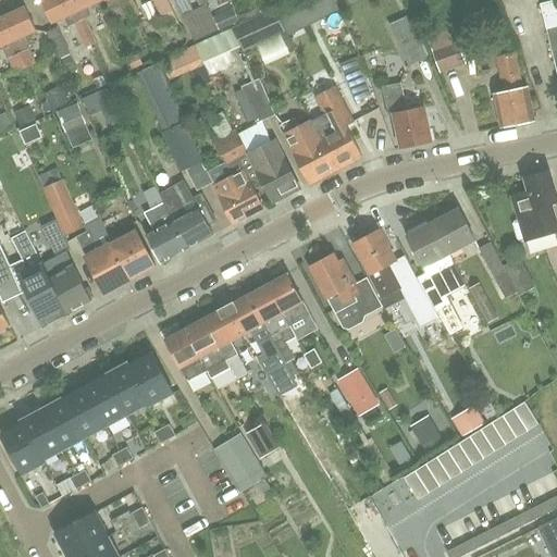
[(81,21),(70,0),(41,0),(52,24),(64,17),(69,26),(75,24),(81,21)]
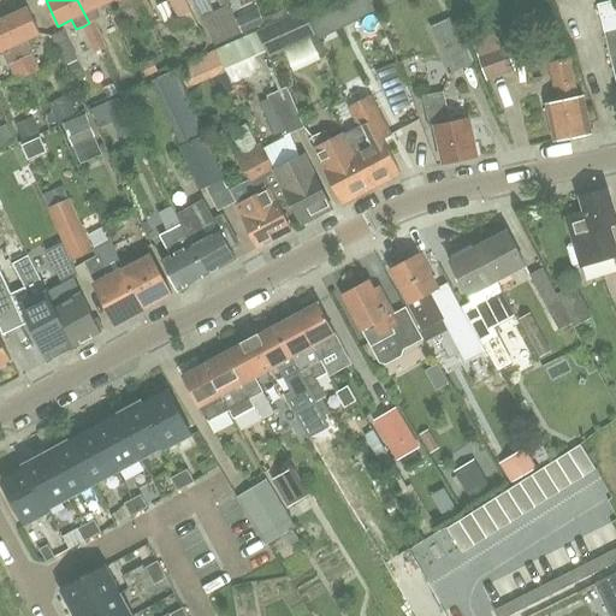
[(110,3),(108,0),(77,0),(89,23),(83,27),(89,39),(100,34),(94,19),(100,17),(96,9),(110,3)]
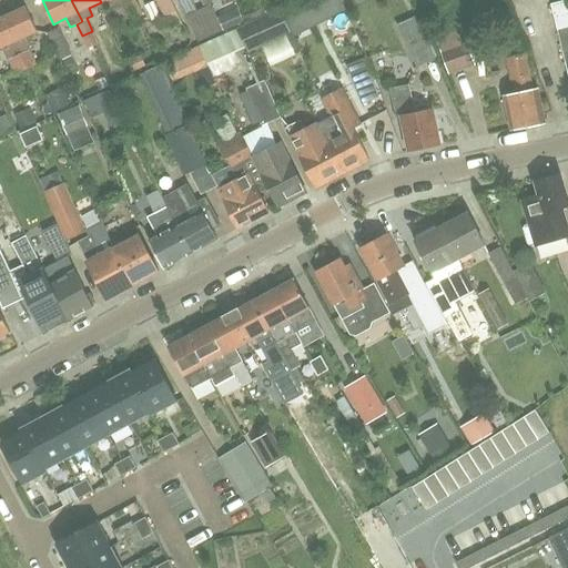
[(129,0),(100,0),(101,2),(105,11),(124,2),(129,0)]
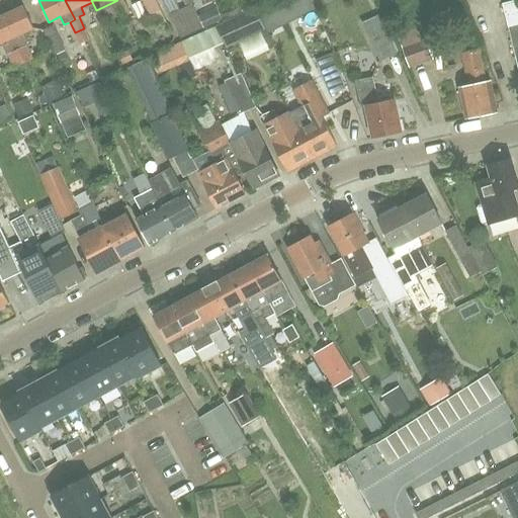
[(117,0),(113,2),(118,13),(127,9),(122,0),(117,0)]
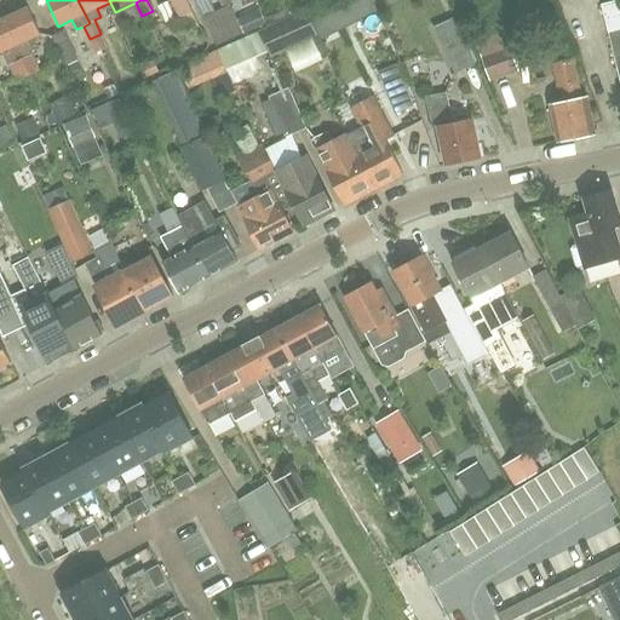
[(322,3),(320,0),(300,0),(305,11),(322,3)]
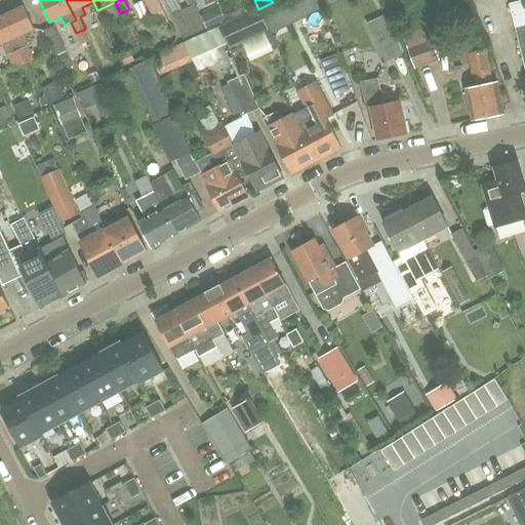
[(515,28),(524,25),(524,14),(522,0),(510,3),(515,28)]
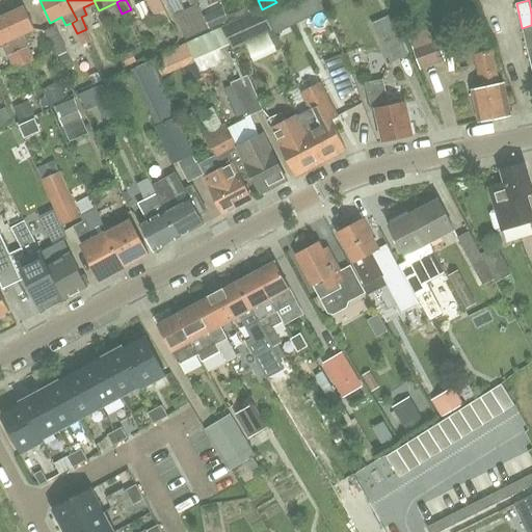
[(173,16),(184,40),(207,29),(196,5),(173,16)]
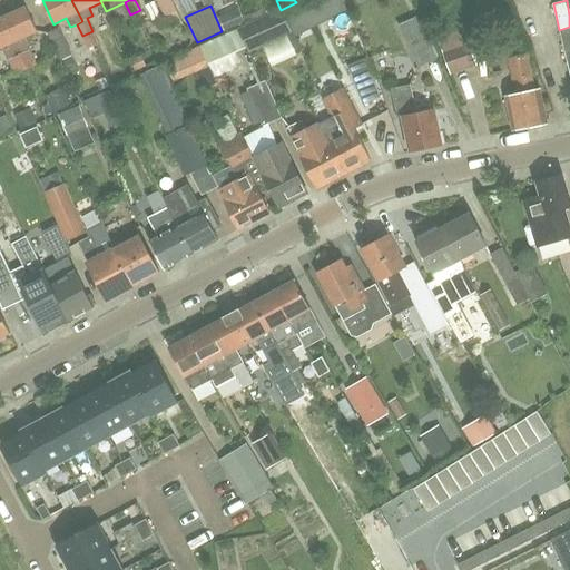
[(38,31),(27,7),(2,18),(27,70),(37,66),(30,51),(31,50),(26,37),(38,31)]
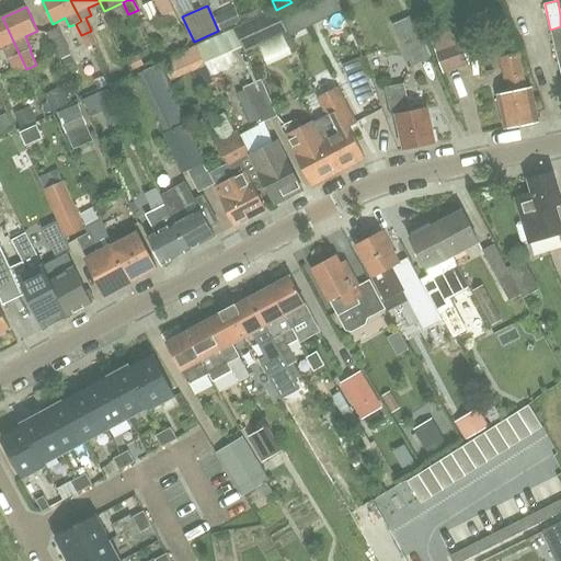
[(134,26),(144,22),(138,10),(128,14),(134,26)]
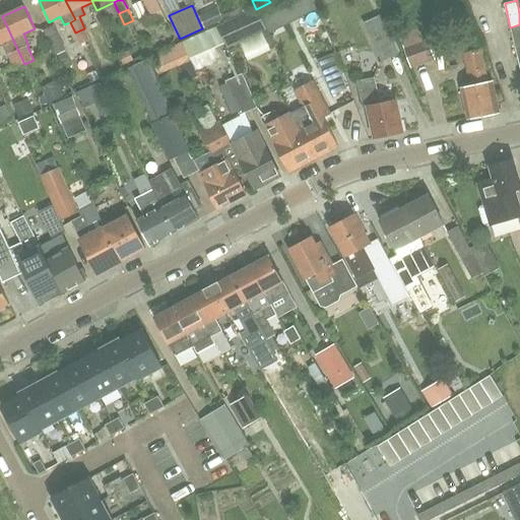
[(245,14),(255,36),(267,30),(257,9),(245,14)]
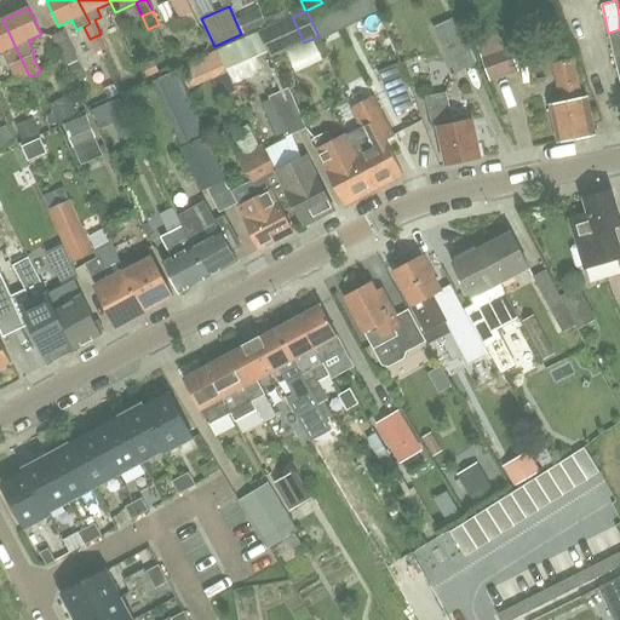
[(270,57),(304,42),(292,17),(259,32),(268,52),(270,57)]
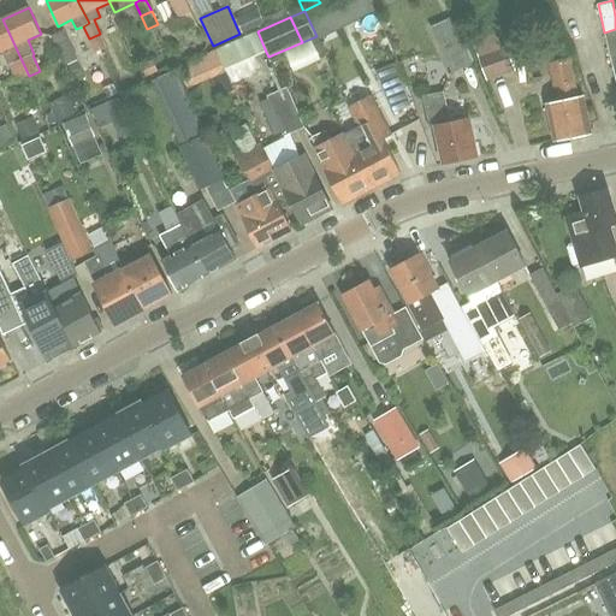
[(472,64),(452,18),(431,27),(451,73),(472,64)]
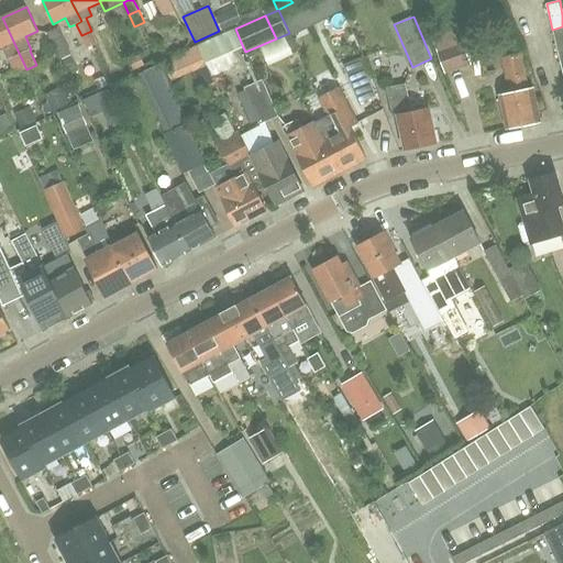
[(26,69),(2,18),(0,18),(0,47),(2,47),(9,59),(10,58),(17,74),(26,69)]
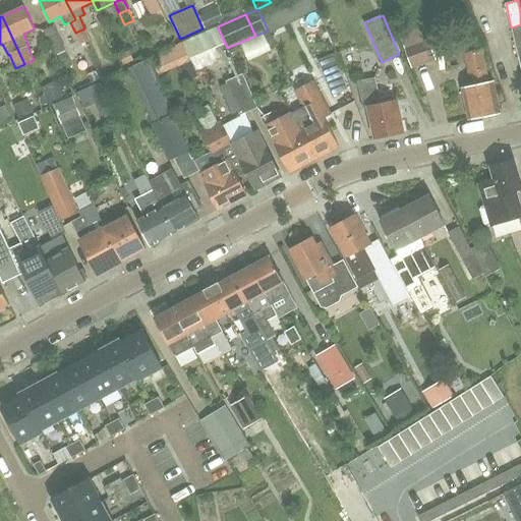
[(520,49),(520,24),(511,27),(514,40),(517,51),(520,49)]
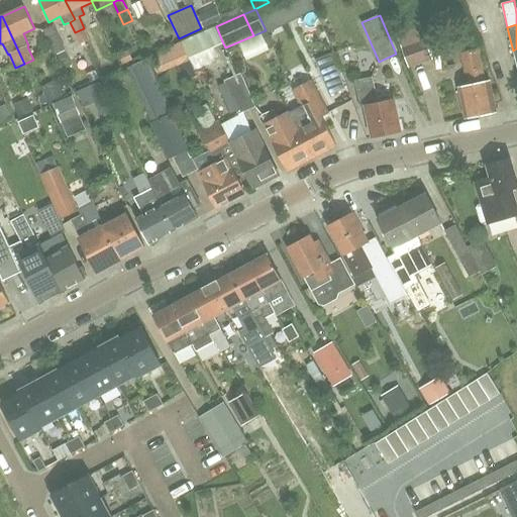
[(66,50),(54,25),(43,30),(59,63),(66,60),(63,52),(66,50)]
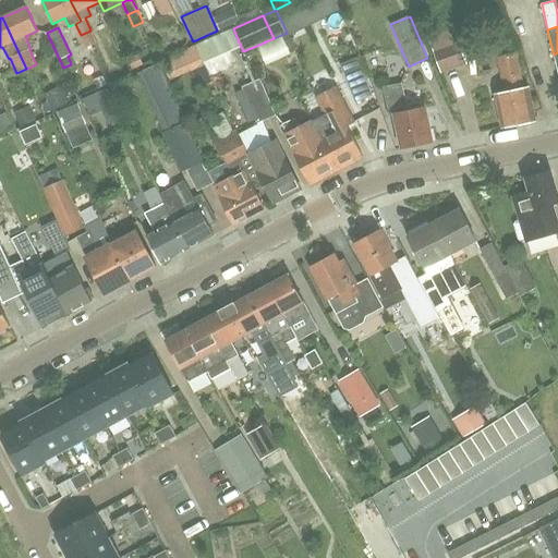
[(241,47),(233,28),(198,45),(206,62),(241,47)]
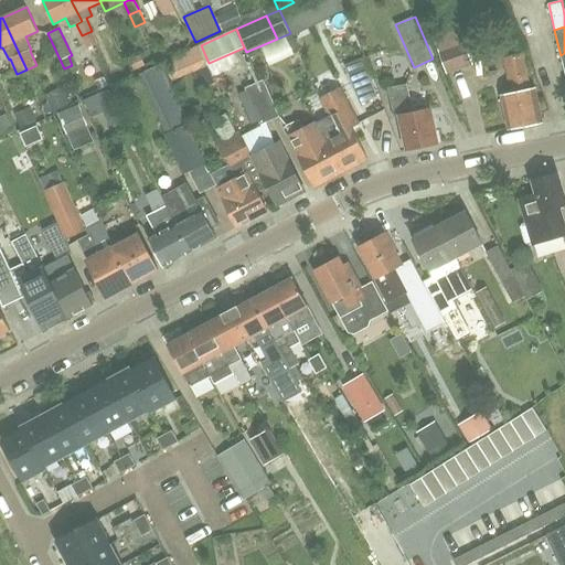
[(472,65),(458,29),(435,38),(448,75),(472,65)]
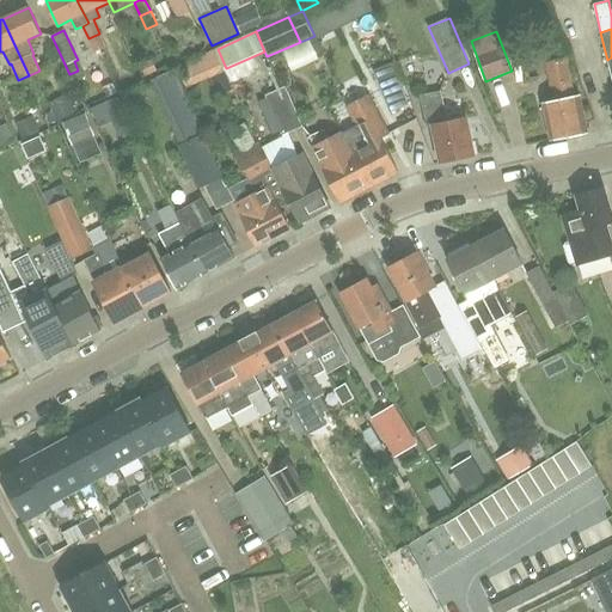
[(106,48),(99,34),(89,38),(96,53),(106,48)]
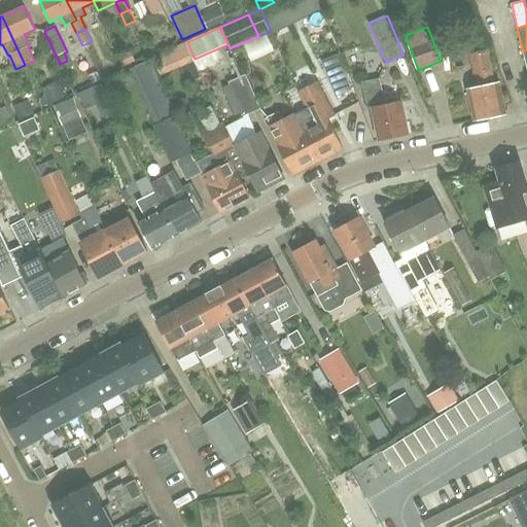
[(477,89),(467,91),(473,121),(505,114),(499,83),(494,85),(487,50),(469,55),(477,89)]
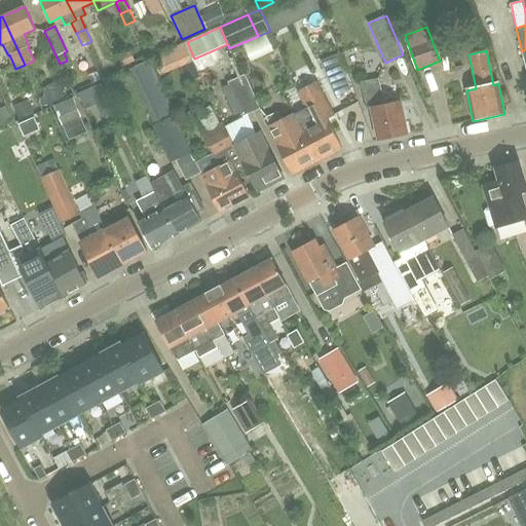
[(135,62),(130,51),(119,58),(124,67),(135,62)]
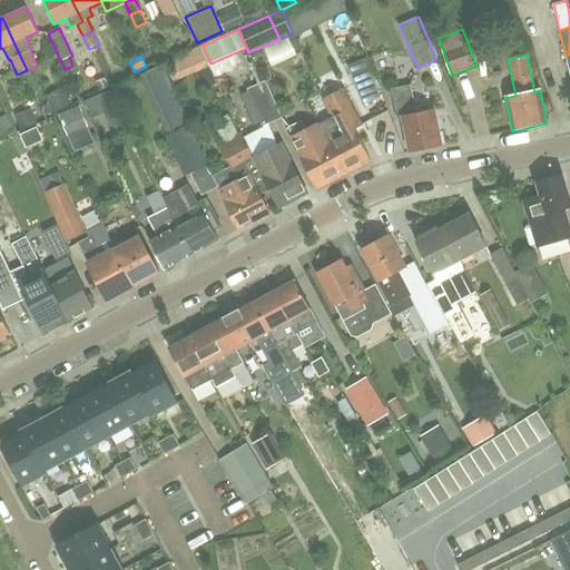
[(365,60),(349,66),(353,79),(370,72),(365,60)]
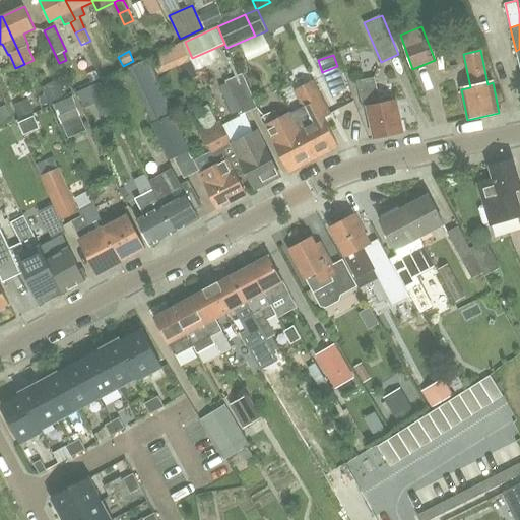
[(105,64),(99,67),(105,78),(110,76),(105,64)]
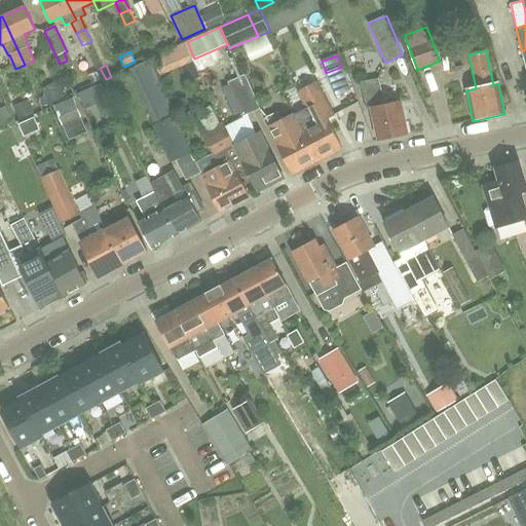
[(350,91),(341,67),(326,73),(335,97),(350,91)]
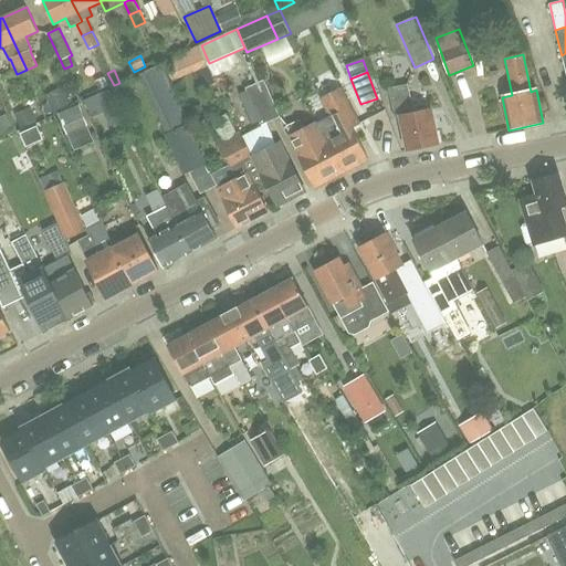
[(280,117),(264,81),(245,88),(261,125),(280,117)]
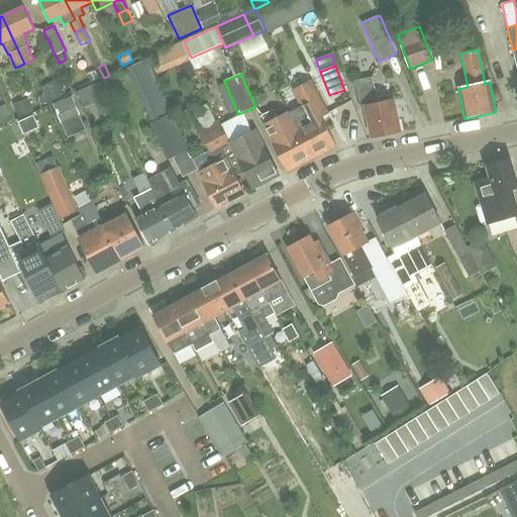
[(378,103),(373,79),(355,82),(360,108),(367,107),(373,137),(400,132),(394,100),(378,103)]
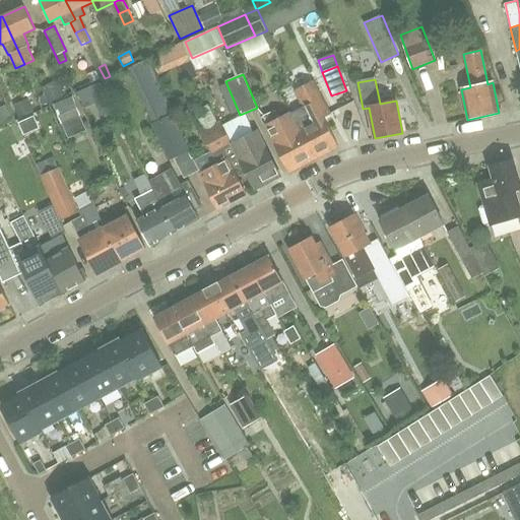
[(314,157),(337,145),(322,117),(329,114),(313,81),(296,90),(312,121),(299,128),(314,157)]
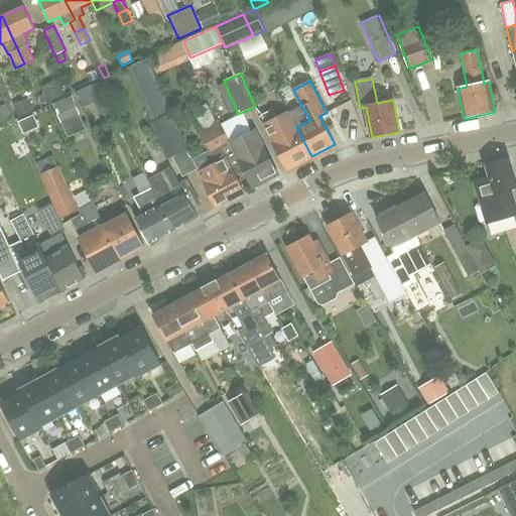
[(114,112),(100,82),(77,93),(84,107),(96,102),(103,118),(114,112)]
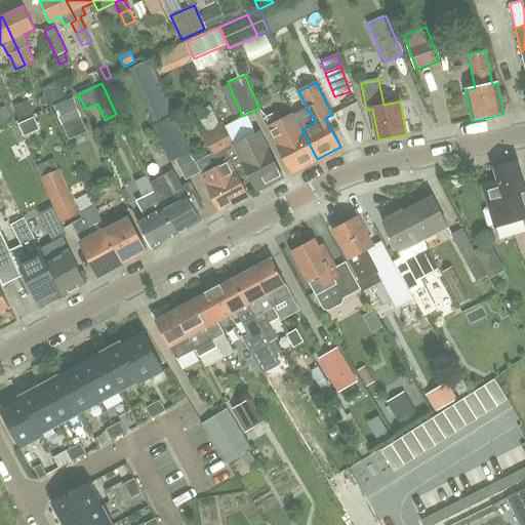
[(64,98),(56,84),(43,90),(50,106),(64,98)]
